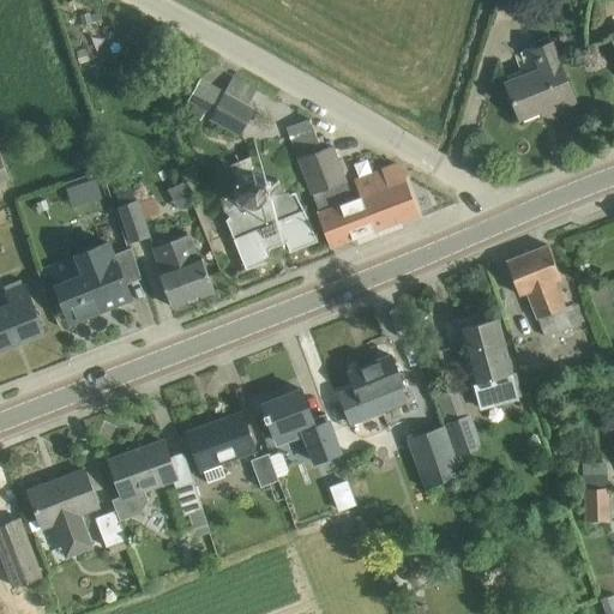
[(576,100),(552,41),(531,49),(541,71),(507,84),(521,118),(552,104),(554,109),(576,100)]
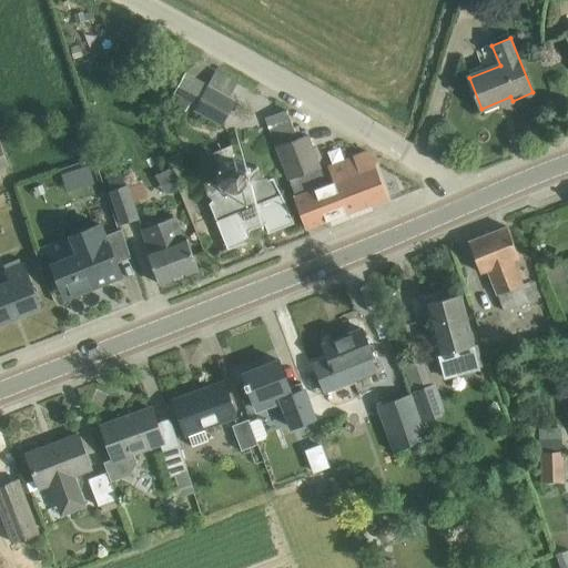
[(172,97),(222,125),(235,101),(230,98),(237,83),(216,71),(209,85),(185,73),(172,97)]
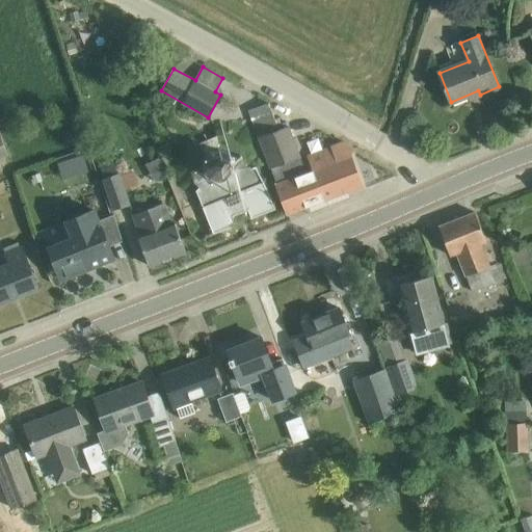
[(351,156),(346,141),(308,157),(313,170),(307,173),(289,126),(280,129),(269,103),(251,110),(262,137),(278,183),(288,213),(363,185),(351,156)]
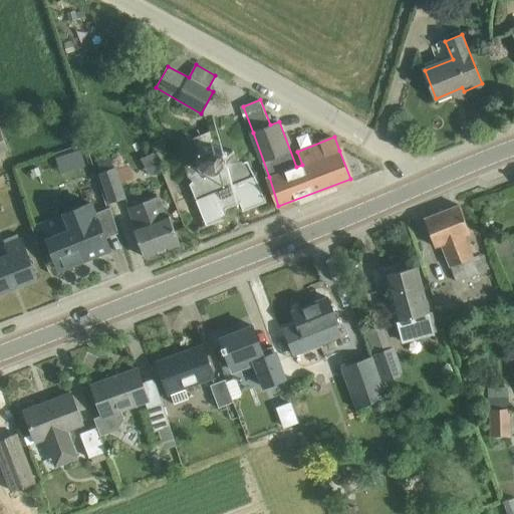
[(201,149),(201,150),(197,156),(197,164),(200,170),(206,174),(213,176),(219,175),(225,170),(228,164),(228,157),(226,151),(221,146),(218,145),(216,145),(213,144),(211,144),(206,146),(201,149)]
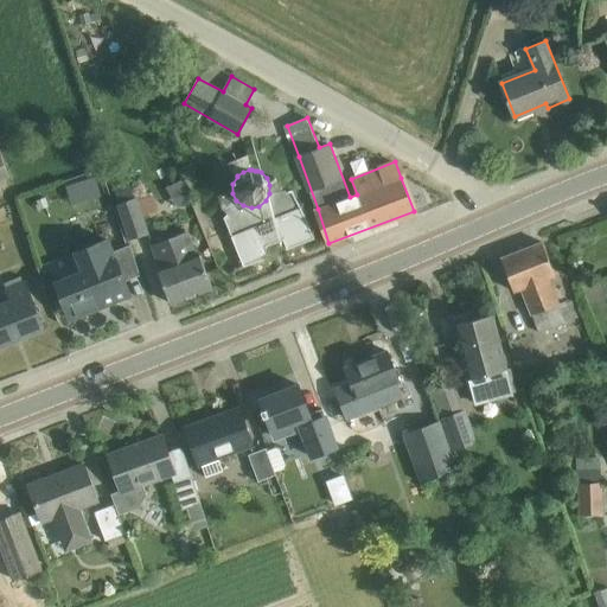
[(149,234),(132,183),(116,190),(120,202),(119,203),(132,238),(149,234)]
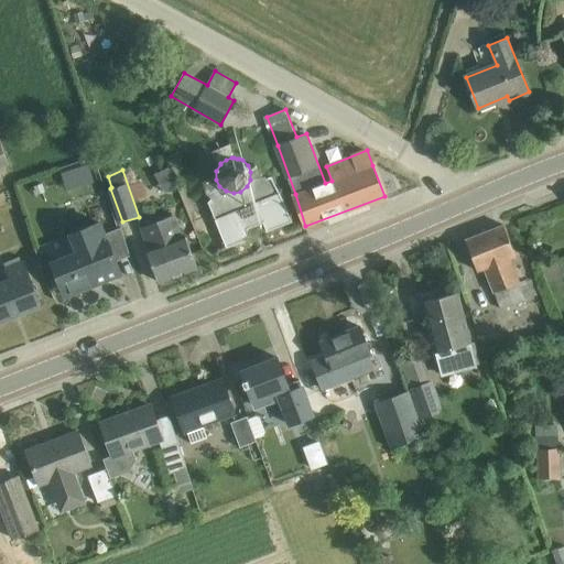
[(219,186),(207,197),(227,247),(252,237),(249,228),(263,223),(268,231),(293,221),(285,201),(273,176),(250,180),(247,186),(240,192),(234,193),(226,191),(219,186)]
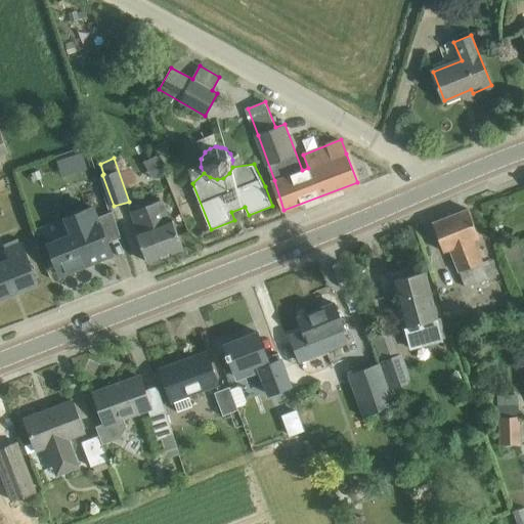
[(162,200),(133,211),(140,229),(136,231),(148,261),(184,248),(173,217),(169,219),(162,200)]
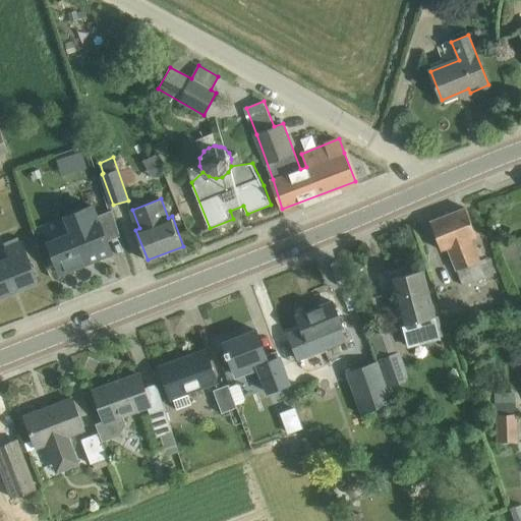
[(70,233),(46,242),(61,273),(112,251),(91,205),(63,215),(70,233)]
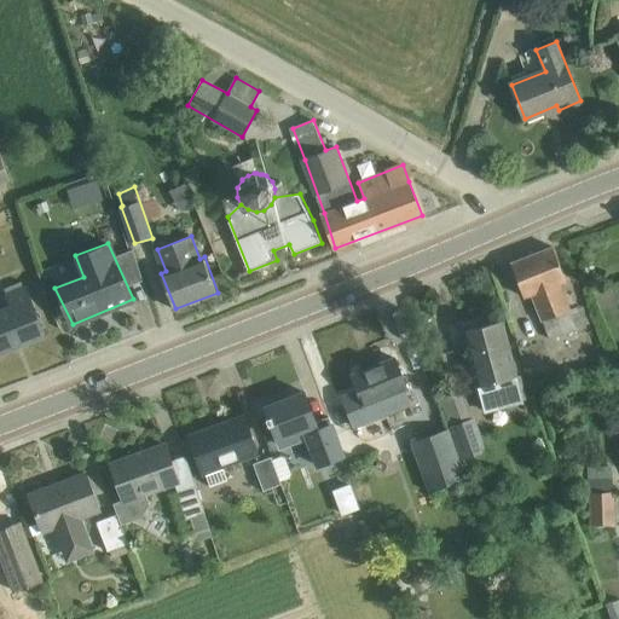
[(554,247),(512,262),(526,294),(533,291),(544,317),(542,318),(550,340),(577,329),(568,307),(570,306),(560,281),(566,278),(554,247)]
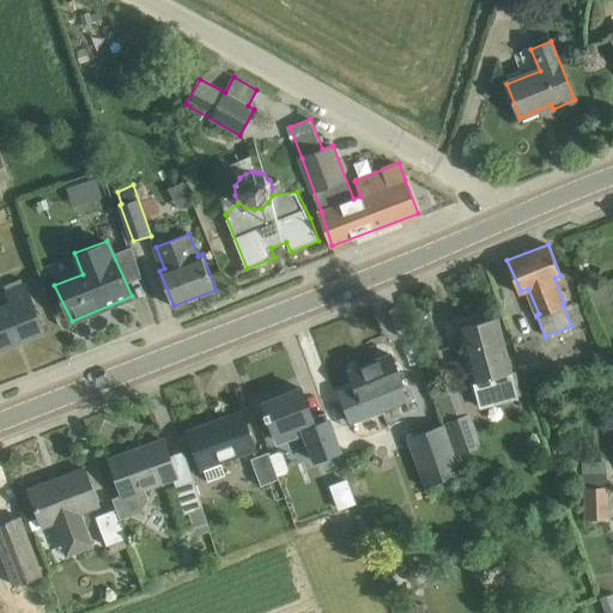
[(17,299),(0,305),(0,349),(44,332),(29,284),(13,290),(17,299)]
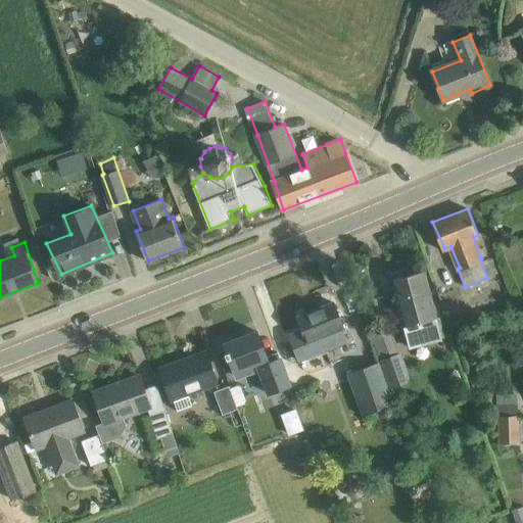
[(425,271),(391,280),(403,325),(410,348),(443,339),(437,316),(425,271)]
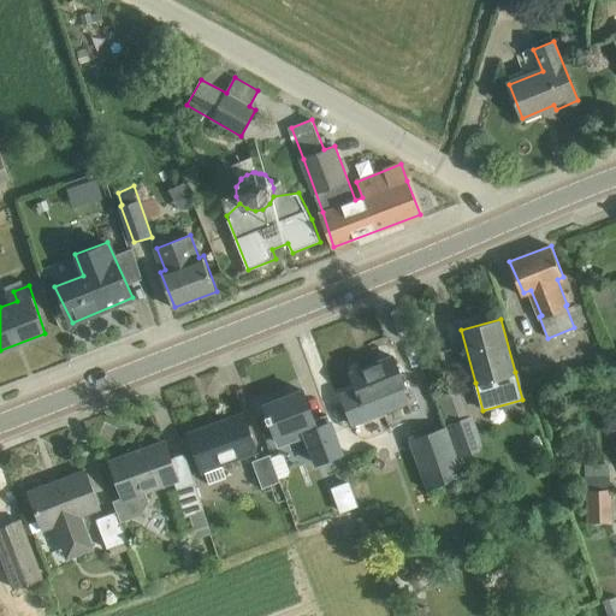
[(342,394),(353,422),(407,403),(401,388),(404,385),(394,355),(351,372),(357,388),(342,394)]
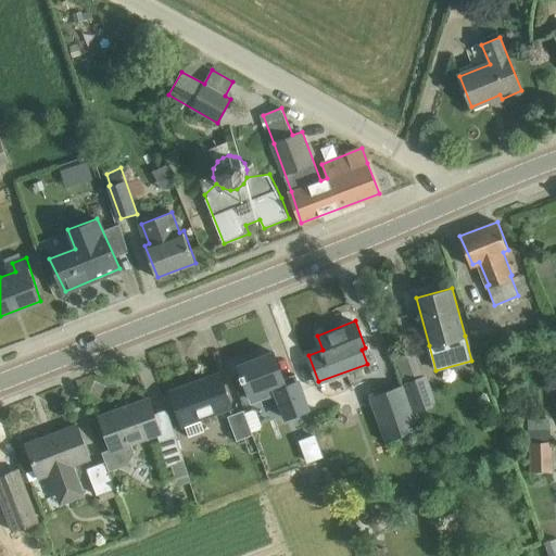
[(415,411),(438,403),(427,374),(424,375),(416,352),(396,359),(415,411)]
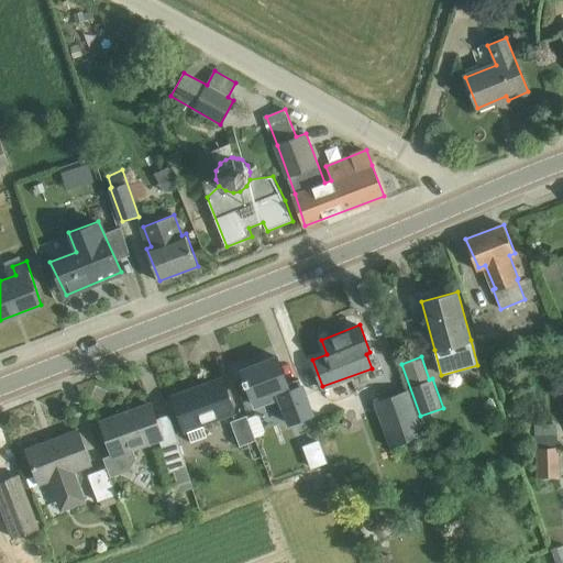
[(277,357),(242,371),(256,407),(279,399),(289,424),(311,416),(298,378),(287,383),(277,357)]
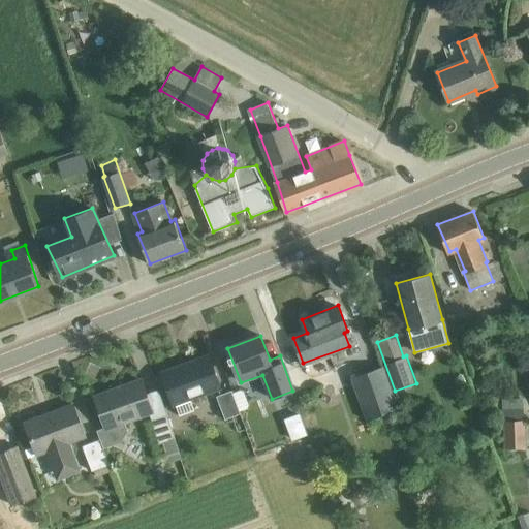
[(220,385),(209,355),(162,372),(173,403),(220,385)]
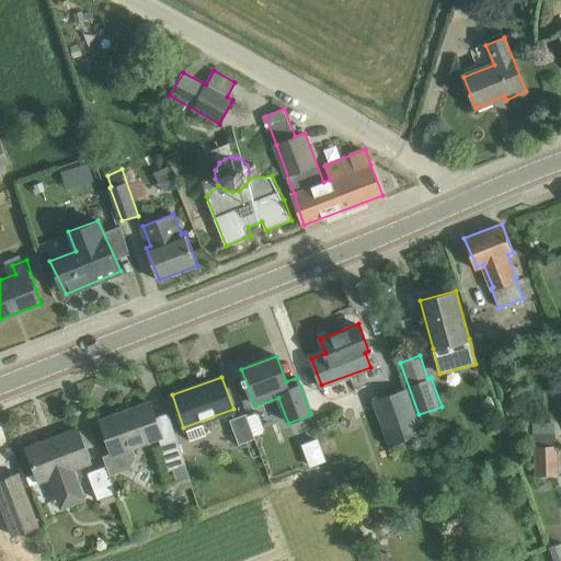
[(404,388),(374,400),(390,444),(422,433),(416,415),(407,392),(404,388)]
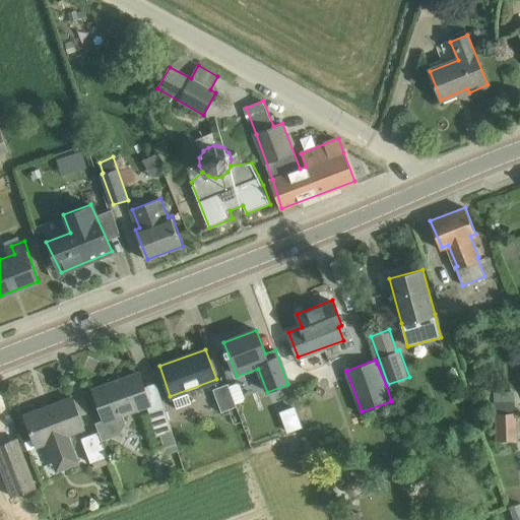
[(139,373),(93,389),(104,417),(96,421),(104,440),(120,433),(125,423),(122,414),(151,403),(139,373)]
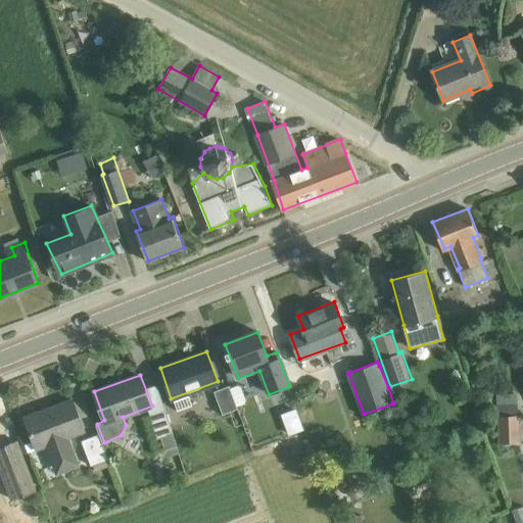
[(238,385),(231,388),(237,407),(244,403),(246,399),(242,387),(238,385)]
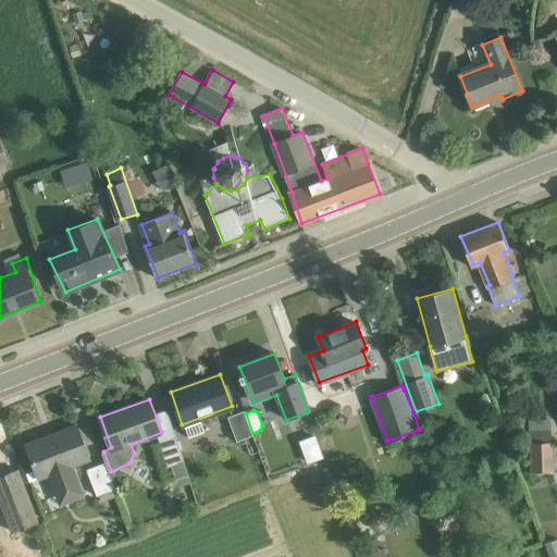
[(237,442),(254,435),(252,433),(246,413),(245,411),(229,417),(237,442)]
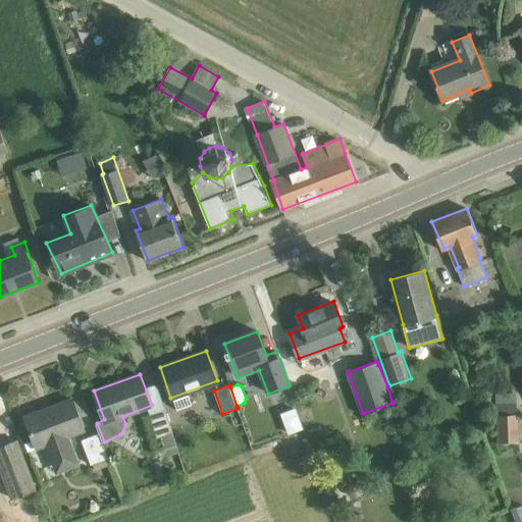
[(46,444),(53,463),(77,455),(70,434),(85,429),(72,399),(24,417),(37,447),(46,444)]
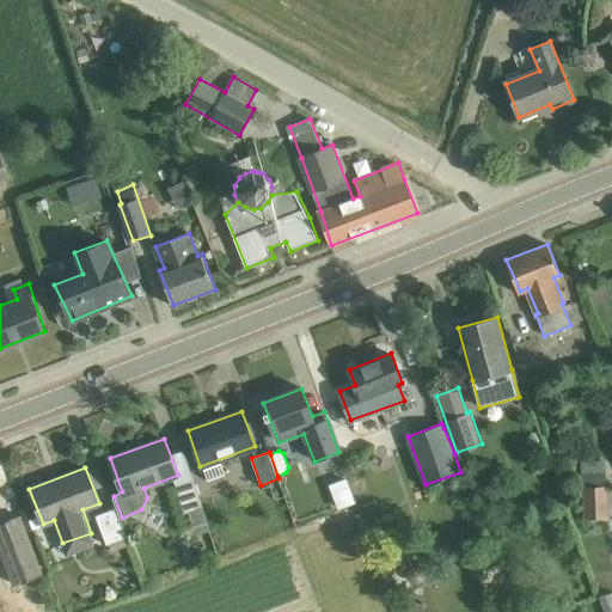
[(208,521),(194,478),(176,485),(184,513),(188,510),(193,526),(208,521)]
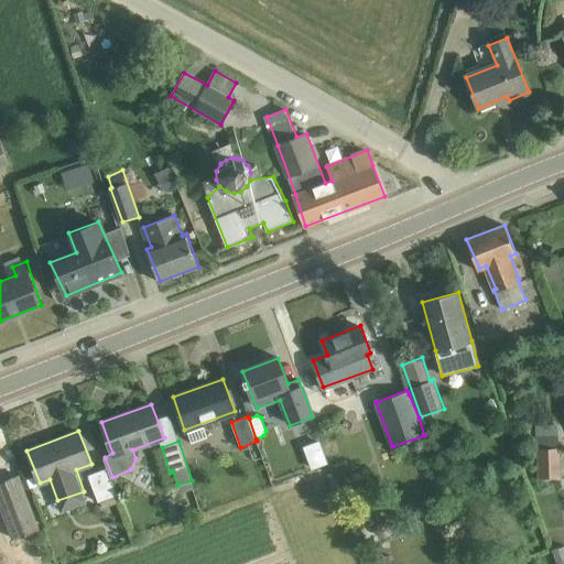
[(311,469),(326,464),(318,442),(303,447),(311,469)]
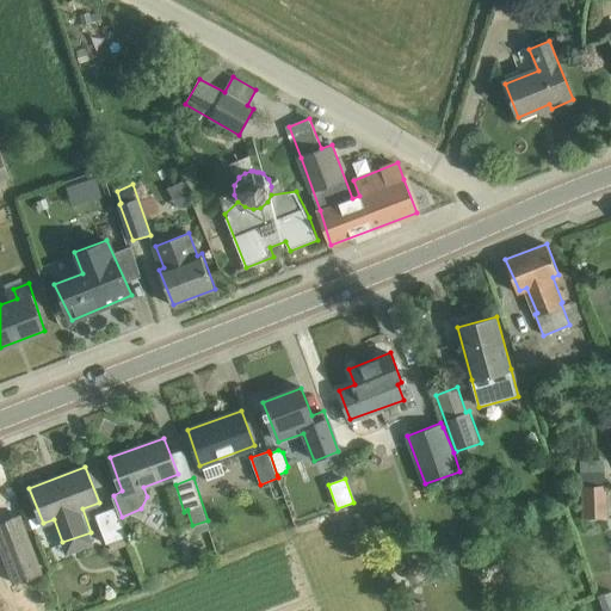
[(606,482),(581,483),(582,514),(608,512),(606,482)]
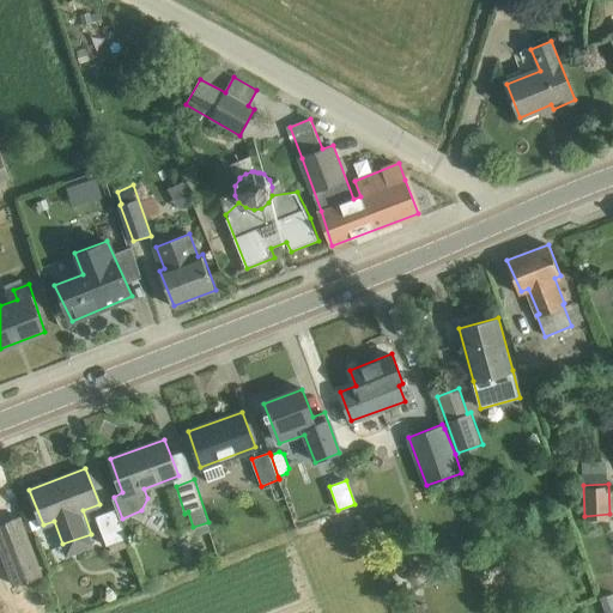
[(116,507),(97,515),(111,552),(128,545),(125,539),(127,538),(120,520),(121,519),(116,507)]
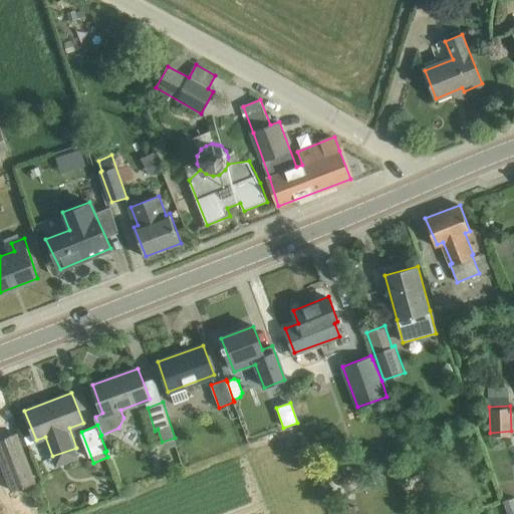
[(19,438),(0,445),(0,464),(12,495),(37,485),(19,438)]
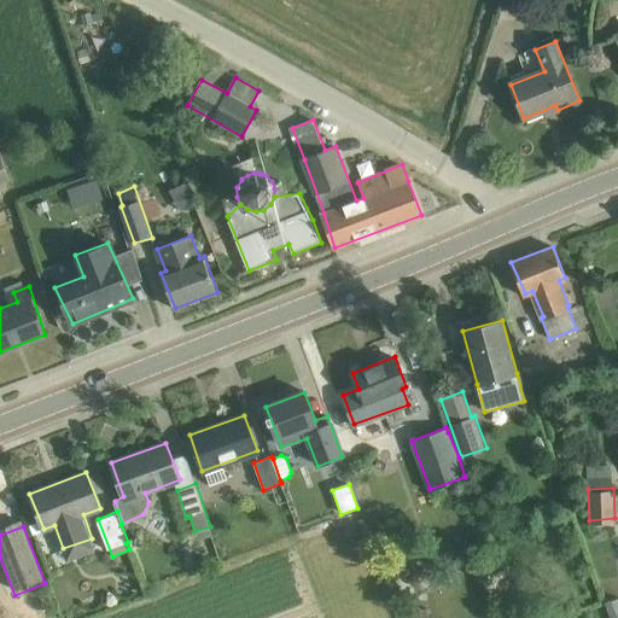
[(429,584),(431,577),(429,571),(423,566),(415,566),(410,571),(408,577),(410,584),(415,588),(423,588),(429,584)]
